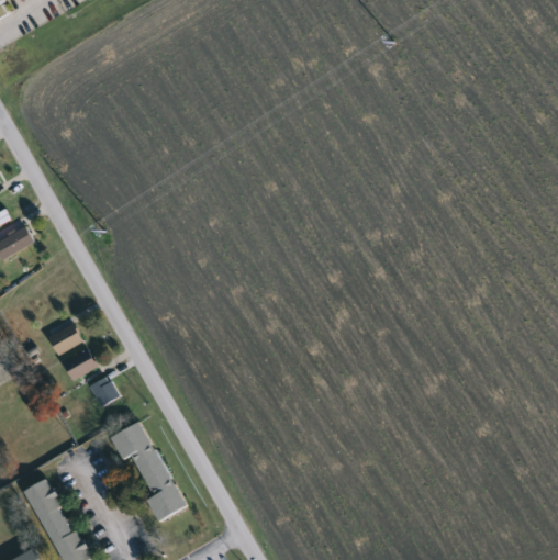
[(0,238),(25,226),(33,243),(0,259),(0,238)]
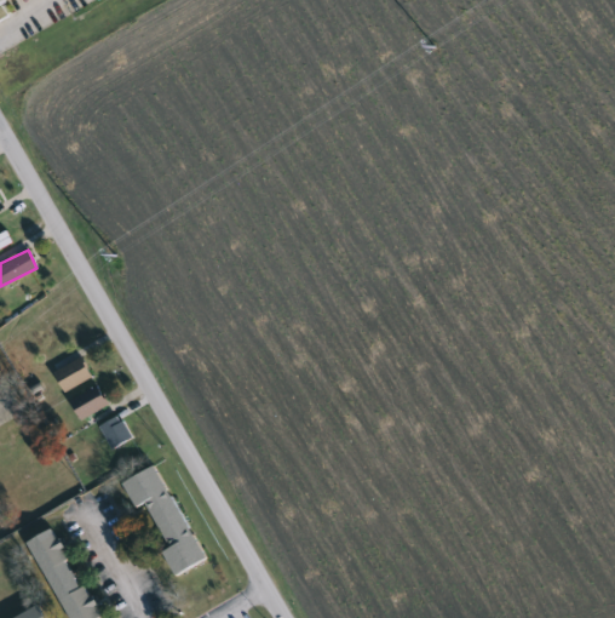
[(63,392),(52,372),(80,356),(91,376),(63,392)]
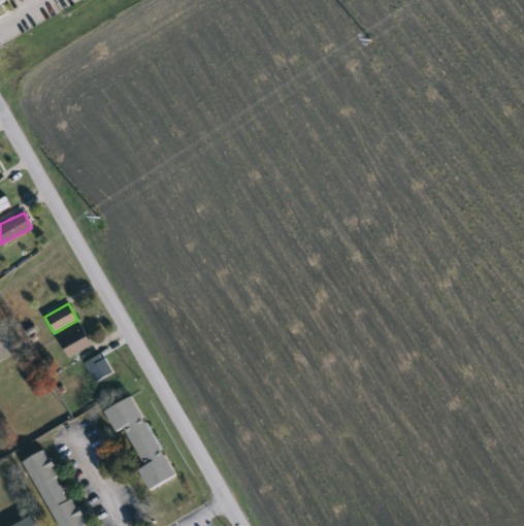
[(91,343),(68,357),(58,340),(82,327),(91,343)]
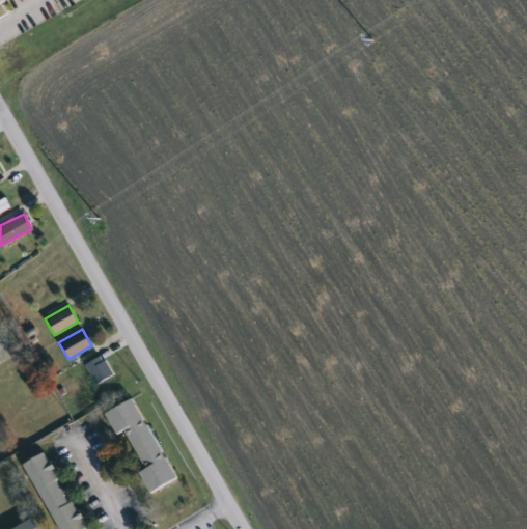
[(84,363),(101,355),(112,374),(94,384),(84,363)]
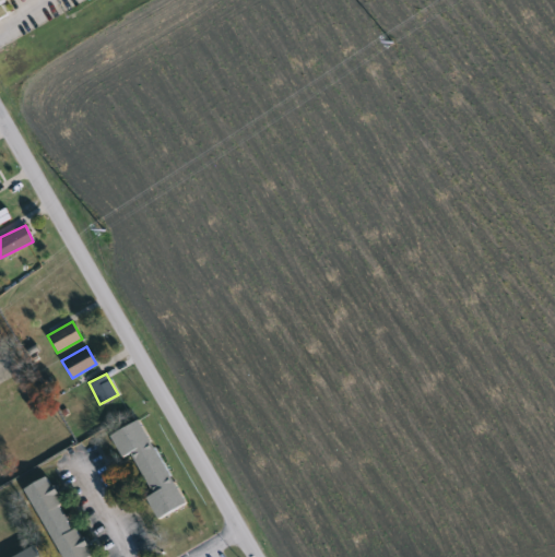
[(141,419),(182,506),(156,518),(146,496),(151,494),(131,452),(121,458),(110,434),(141,419)]
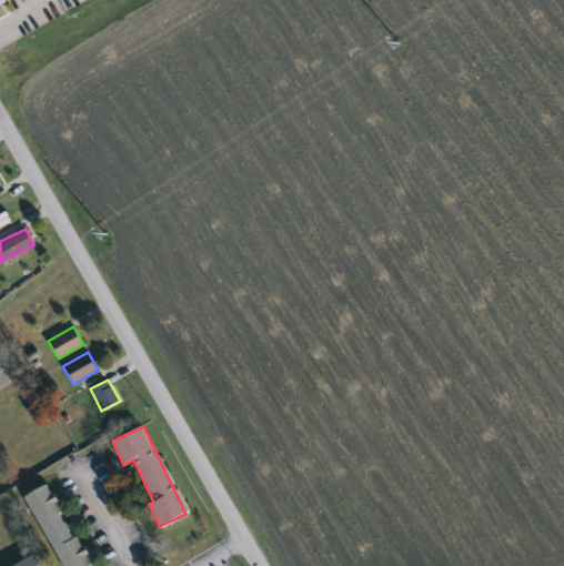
[(91,565),(62,565),(26,495),(48,483),(91,565)]
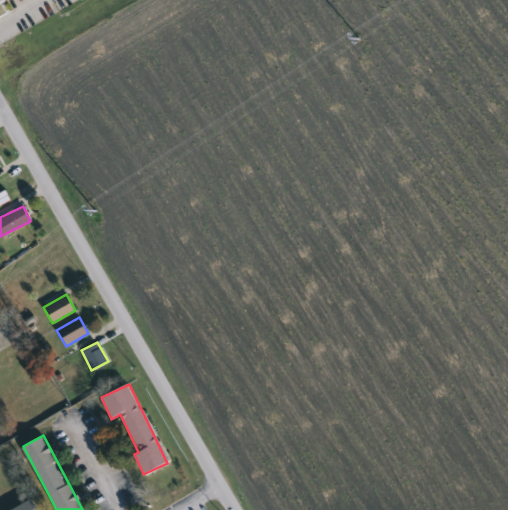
[(8,509),(31,499),(36,509),(8,509)]
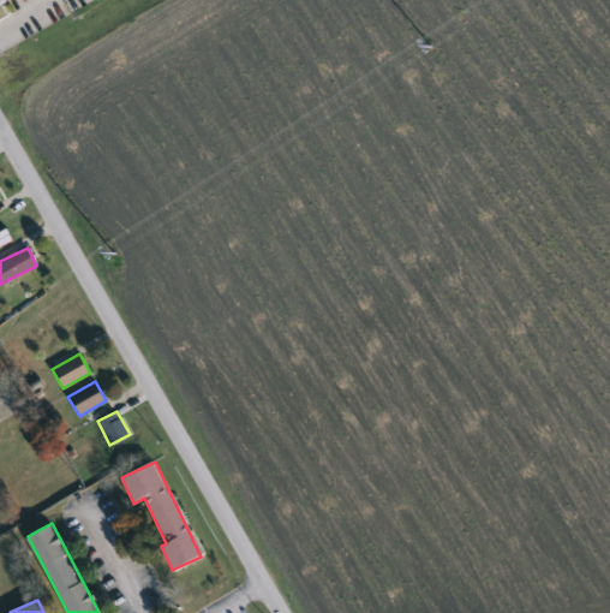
All buildings are outlined.
